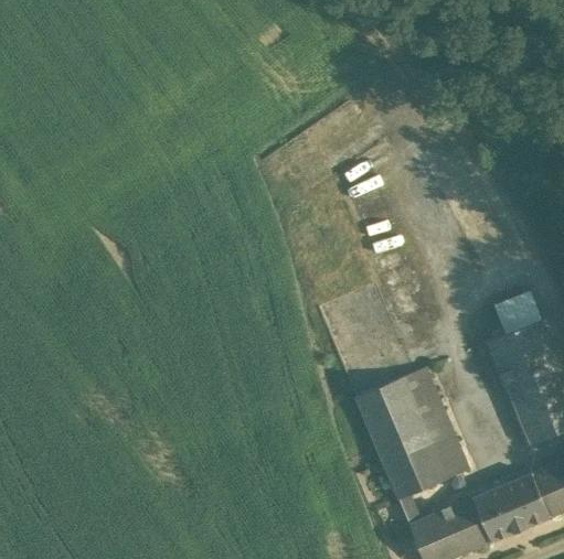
[(402,267),(374,204),(351,214),(380,277),(402,267)]
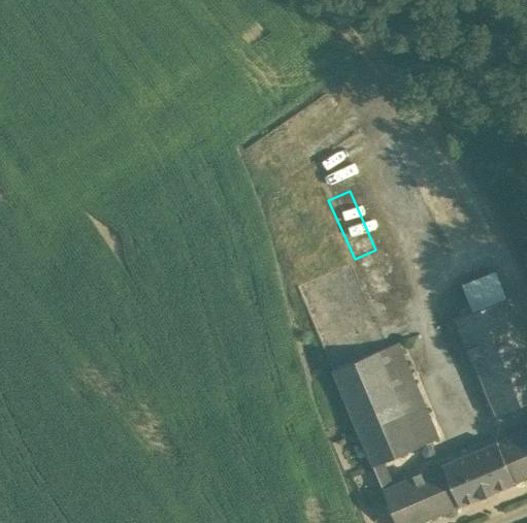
[(473,316),(507,302),(497,276),(463,290),(473,316)]
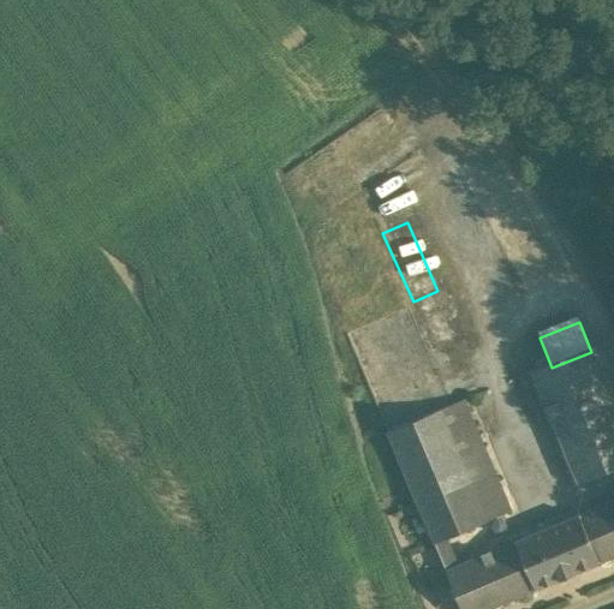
[(552,368),(532,376),(579,487),(613,472),(613,406),(591,352),(552,368)]
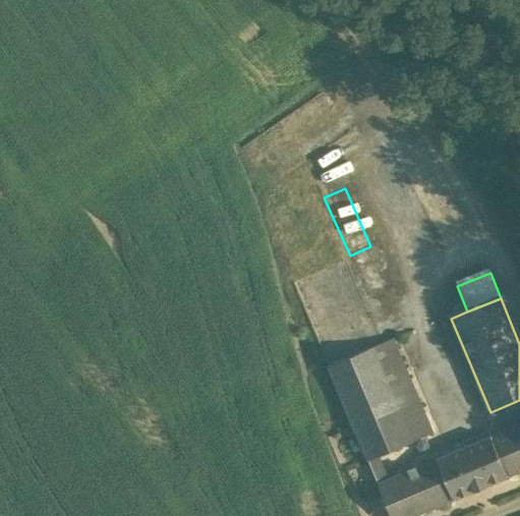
[(434,436),(394,341),(329,367),(368,461),(379,457),(434,436)]
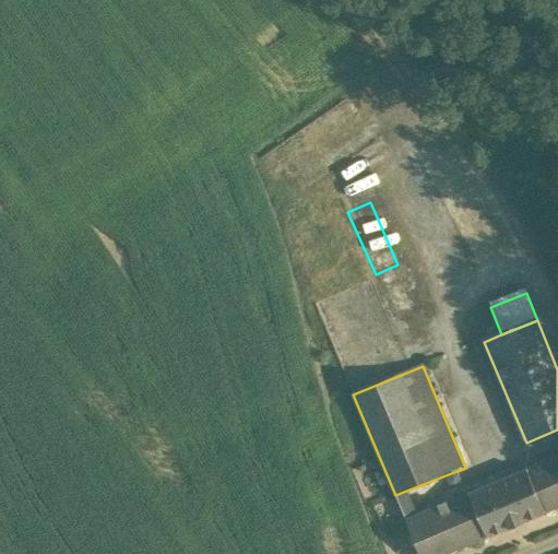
[(557,459),(527,472),(545,515),(557,508),(557,459)]
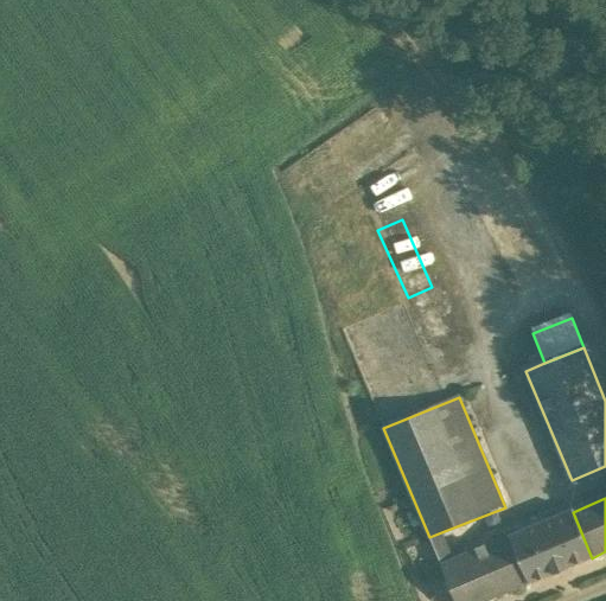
[(573,512),(509,538),(528,584),(592,558),(573,512)]
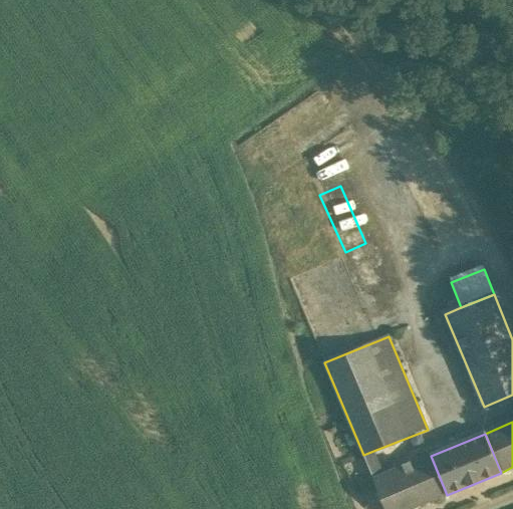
[(373,451),(363,455),(373,479),(383,475),(373,451)]
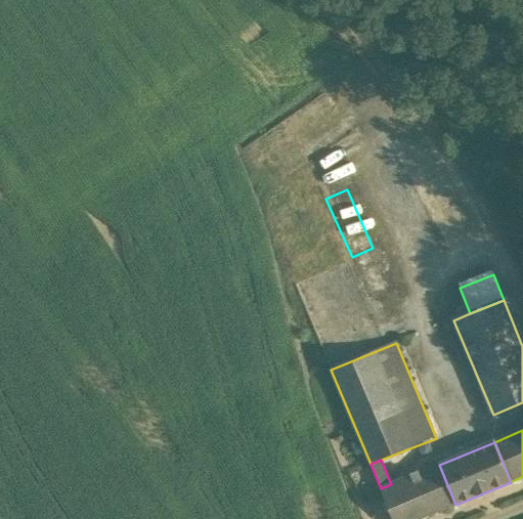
[(391,484),(381,488),(393,518),(420,518),(455,505),(439,465),(391,484)]
